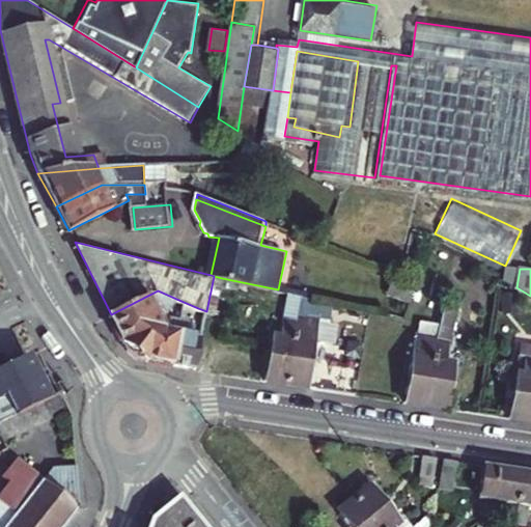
[(222,278),(214,276),(206,311),(216,313),(222,278)]
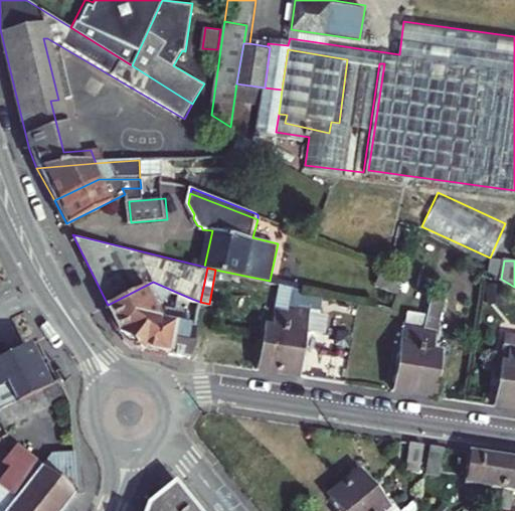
[(200,302),(192,299),(188,323),(162,319),(156,306),(161,306),(171,290),(153,282),(108,305),(121,330),(125,335),(124,338),(133,345),(139,343),(145,348),(191,355),(200,302)]
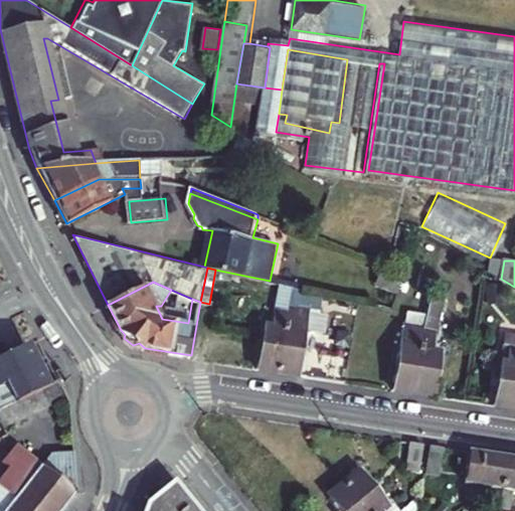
[(280,369),(293,286),(280,283),(273,324),(265,323),(256,366),(280,369)]
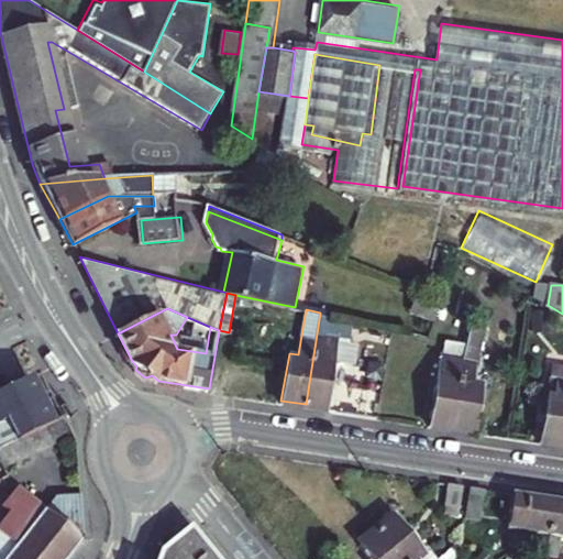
[(329,338),(332,316),(320,313),(306,404),(327,407),(338,339),(329,338)]
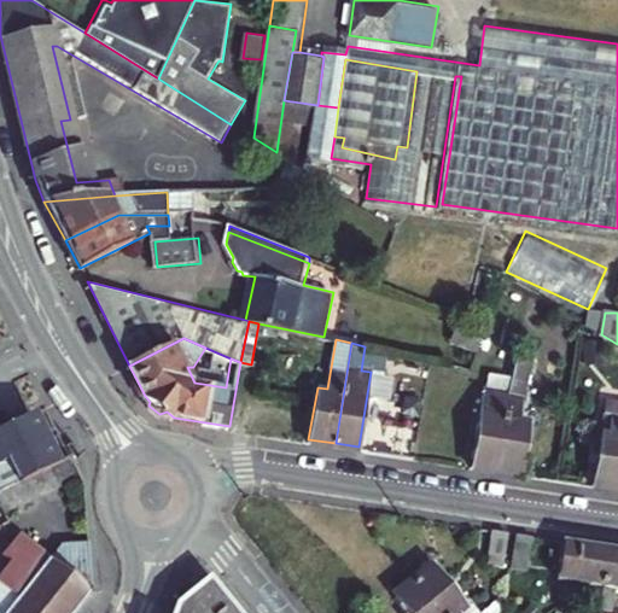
[(531,361),(517,358),(511,392),(499,470),(523,473),(531,421),(522,420),(531,361)]
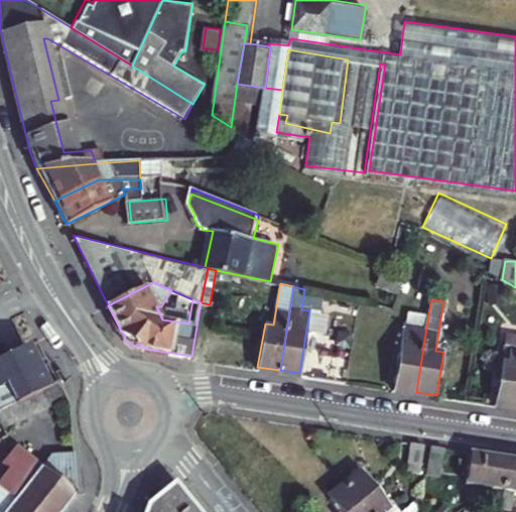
[(392,388),(416,392),(426,328),(403,325),(392,388)]
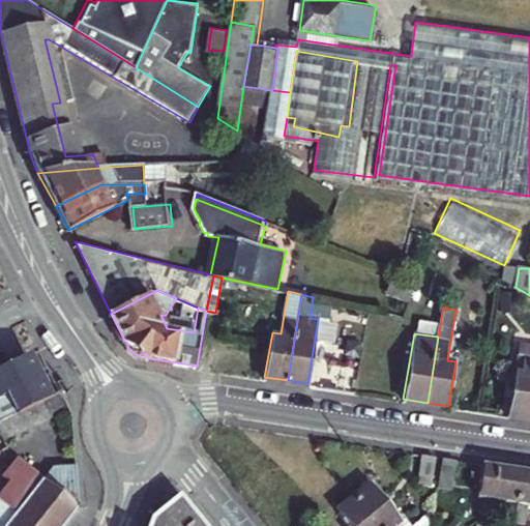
[(508,415),(529,418),(529,413),(529,340),(521,339),(508,415)]
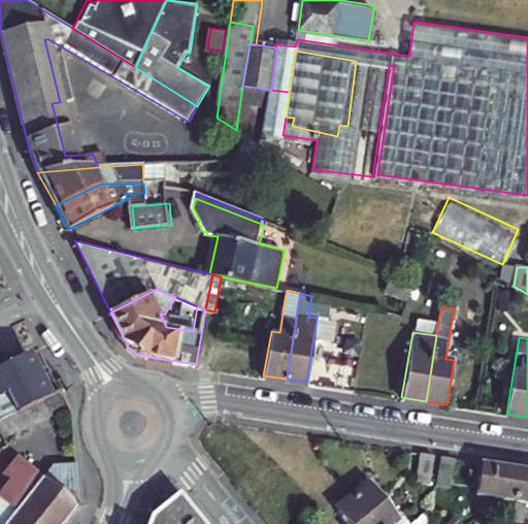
[(0,418),(47,395),(26,349),(0,361),(0,418)]
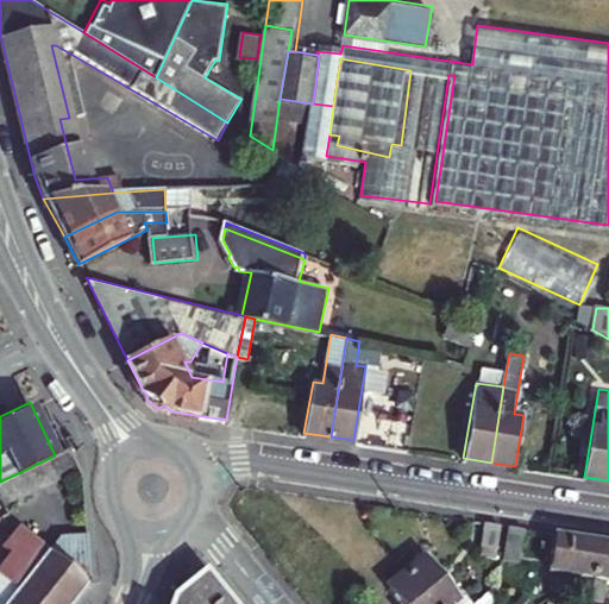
[(0,492),(6,504),(77,469),(68,450),(55,455),(0,482),(0,492)]
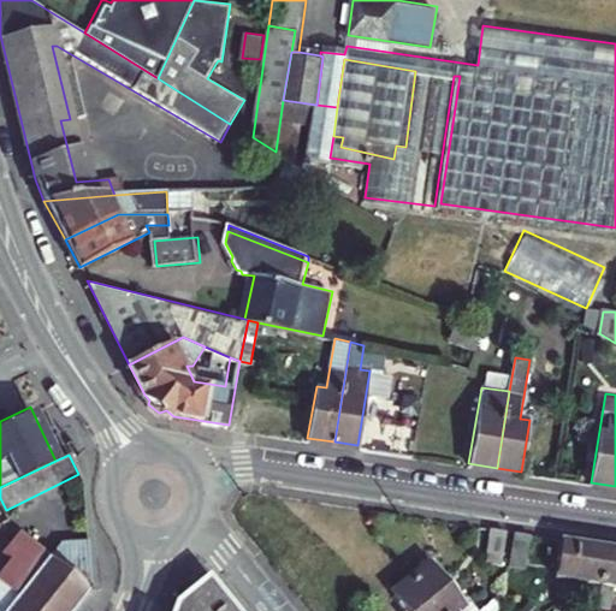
[(10,601),(1,610),(72,610),(92,587),(88,537),(60,538),(47,553),(15,528),(0,547),(0,551),(7,556),(0,564),(0,575),(3,579),(0,581),(16,594),(10,601)]
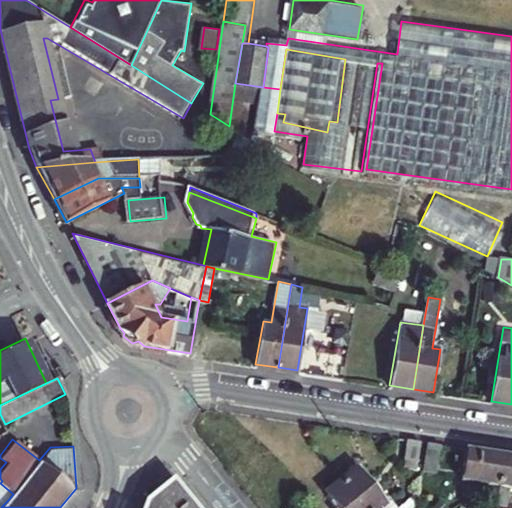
[(417,469),(421,442),(407,440),(403,467),(417,469)]
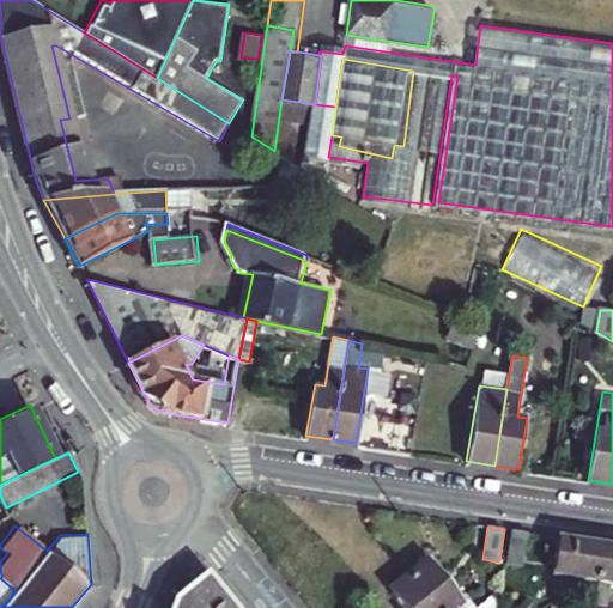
[(523,567),(529,533),(511,530),(505,564),(523,567)]
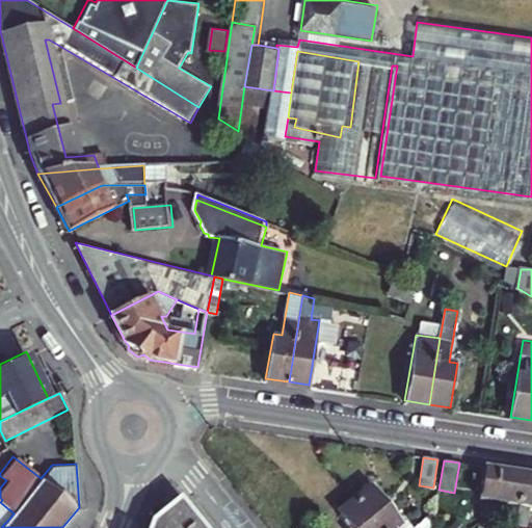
[(505,503),(502,522),(513,523),(523,472),(485,467),(480,499),(505,503)]
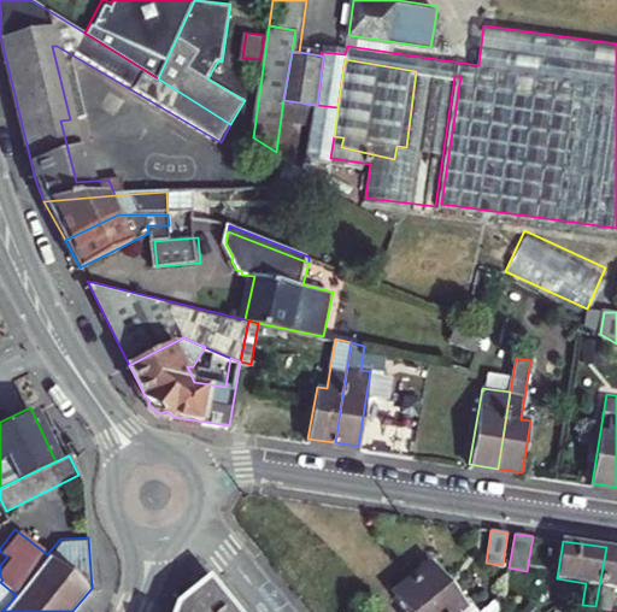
[(616,588),(616,548),(606,547),(595,606),(609,608),(612,588),(616,588)]
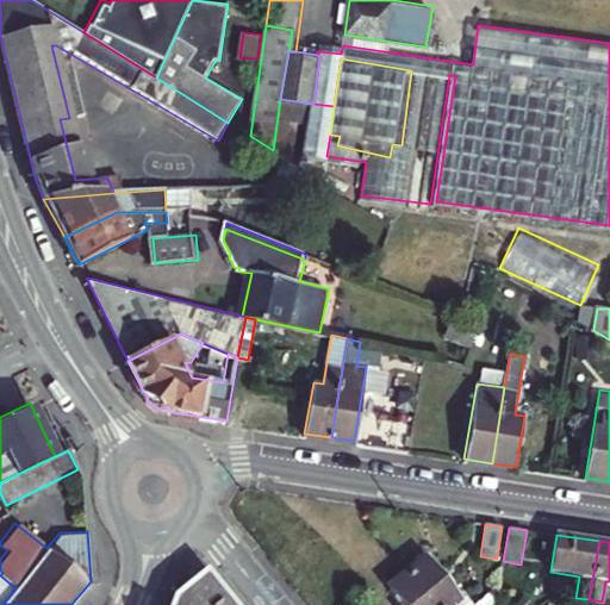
[(495,604),(487,596),(474,604),(473,604),(464,594),(460,598),(427,557),(406,574),(408,574),(431,604),(495,604)]
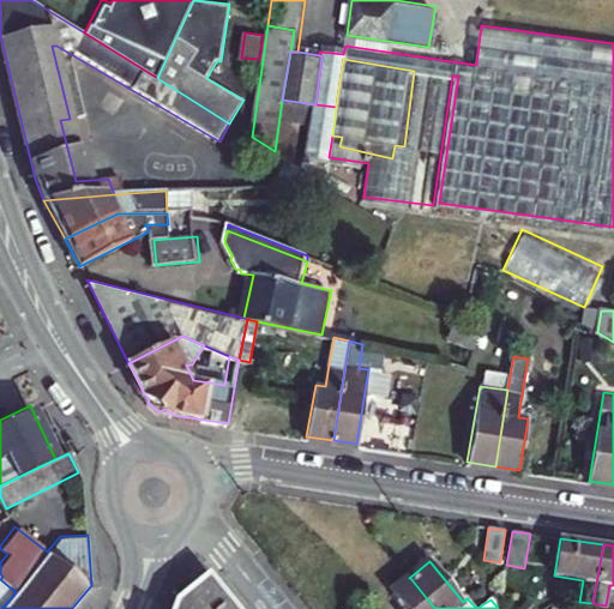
[(176,602),(174,608),(238,608),(210,573),(176,602)]
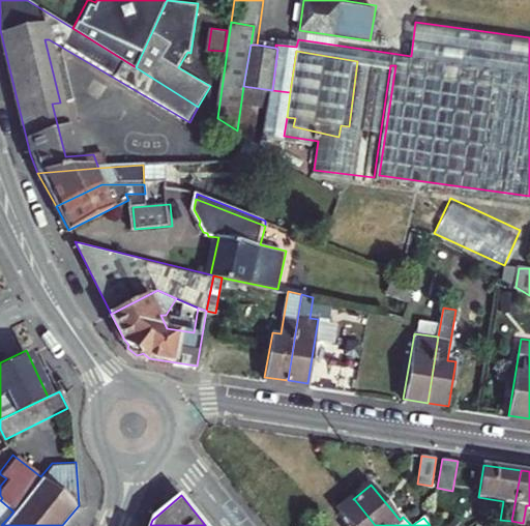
[(353,499),(336,512),(348,525),(375,525),(354,499),(353,499)]
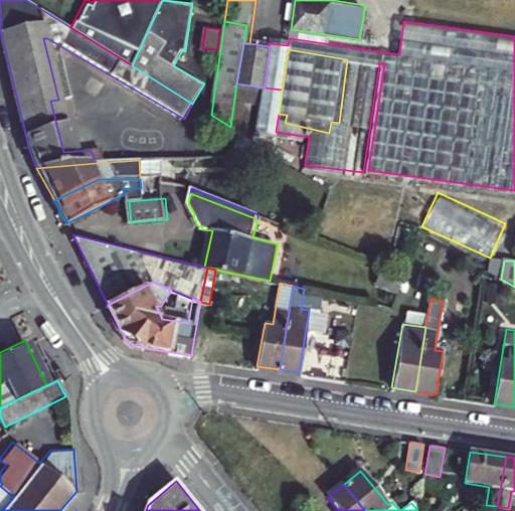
[(0,495),(0,510),(1,510),(8,503),(0,495)]
